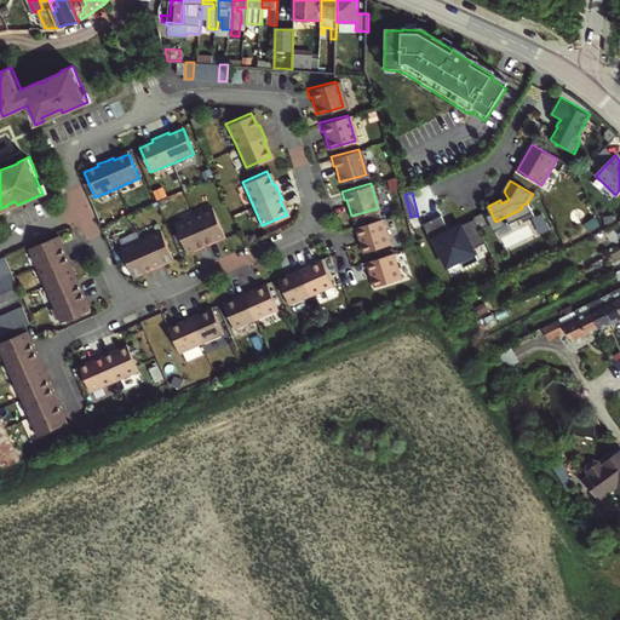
[(211,206),(173,223),(187,252),(224,235),(211,206)]
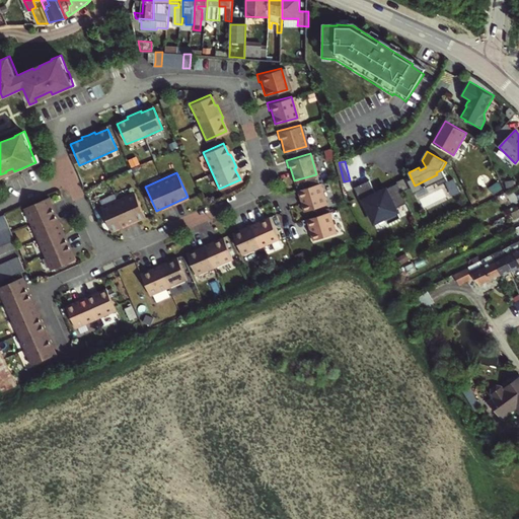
[(360,200),(362,199),(371,216),(381,211),(386,222),(399,216),(394,207),(405,202),(395,181),(379,191),(380,193),(376,195),(368,178),(353,186),(360,200)]
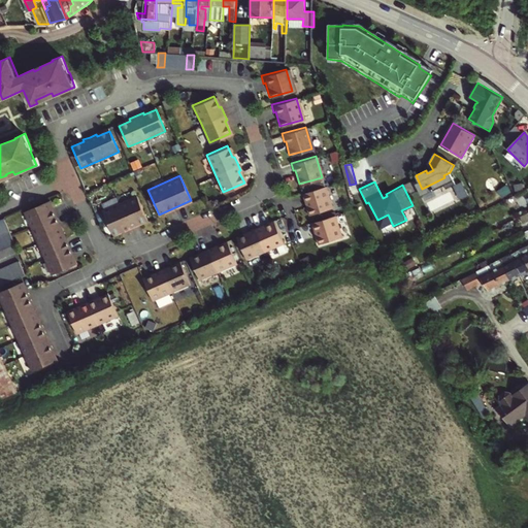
[(326,185),(301,192),(303,199),(305,199),(309,212),(331,206),(326,185)]
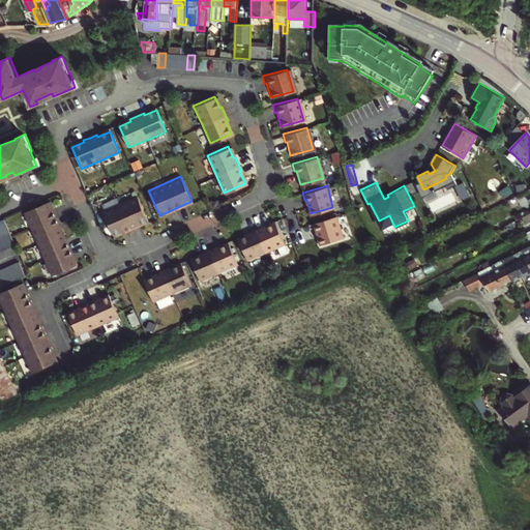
[(137,197),(102,211),(113,236),(147,221),(137,197)]
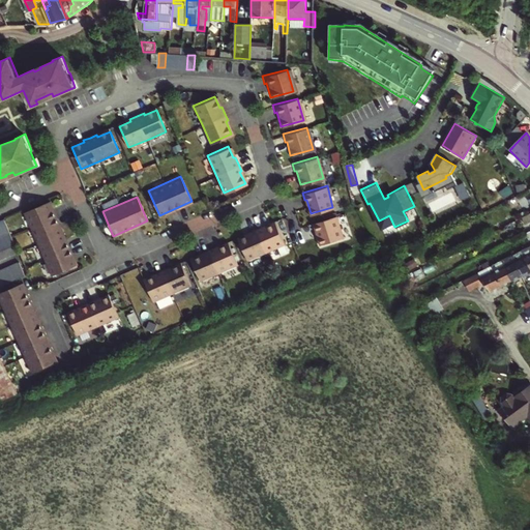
[(50,200),(26,210),(54,274),(78,264),(50,200)]
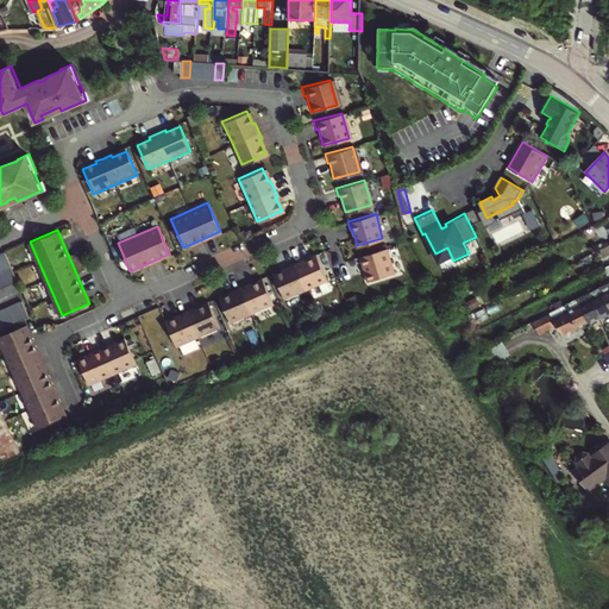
[(387,246),(358,255),(360,263),(363,263),(368,280),(394,272),(387,246)]
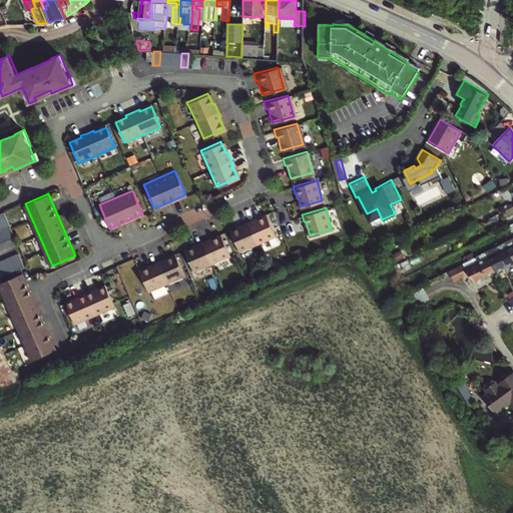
[(4,209),(0,211),(0,241),(15,235),(4,209)]
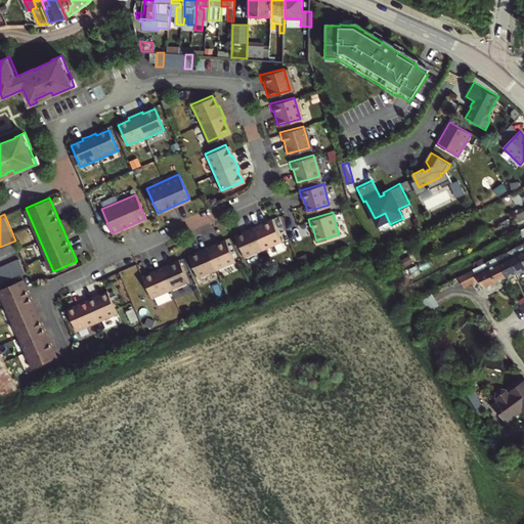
[(246,229),(234,234),(244,256),(262,248),(280,239),(271,218),(260,224),(259,222),(252,225),(245,228),(246,229)]
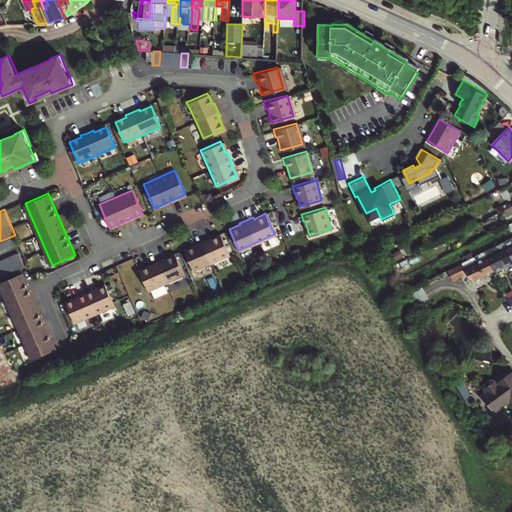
[(195,245),(184,250),(193,271),(211,262),(229,254),(220,234),(209,239),(208,237),(201,240),(194,243),(195,245)]
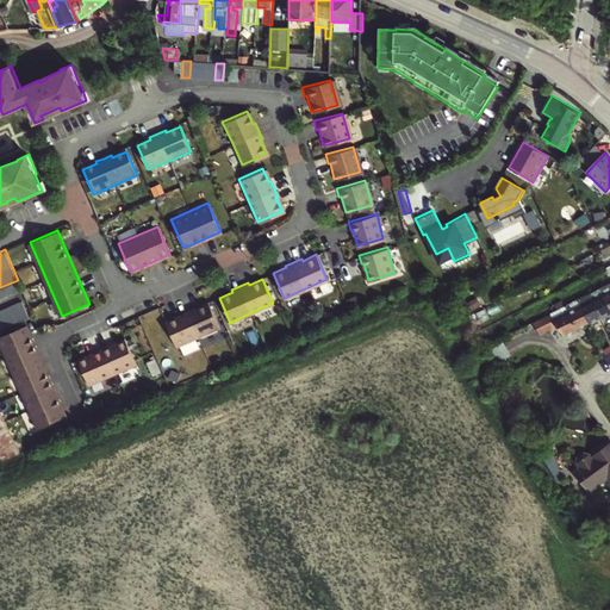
[(609,285),(603,288),(599,290),(609,310),(609,285)]
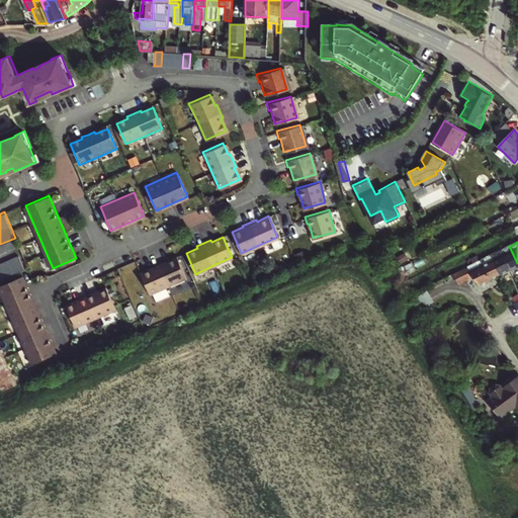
[(517,263),(509,246),(501,251),(503,255),(505,255),(512,269),(517,266),(517,263)]
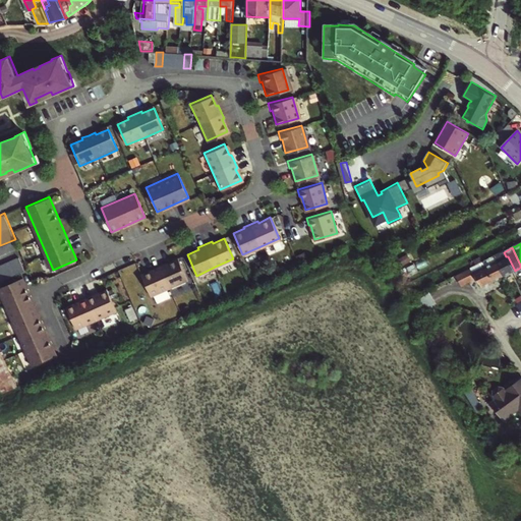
[(504,252),(494,256),(504,277),(513,272),(515,271),(508,256),(506,256),(504,252)]
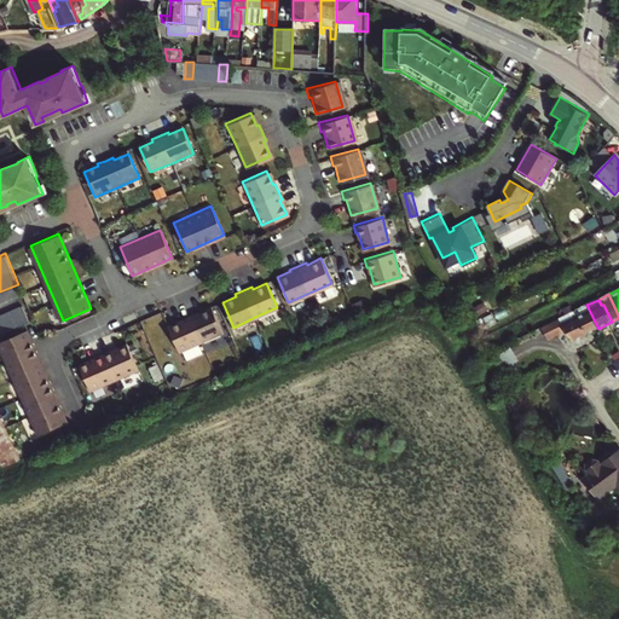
[(0,333),(29,320),(22,304),(0,313),(0,333)]
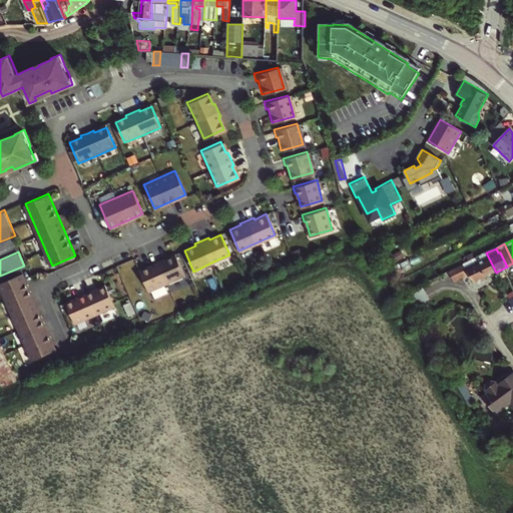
[(476,259),(486,278),(496,273),(486,252),(476,259)]
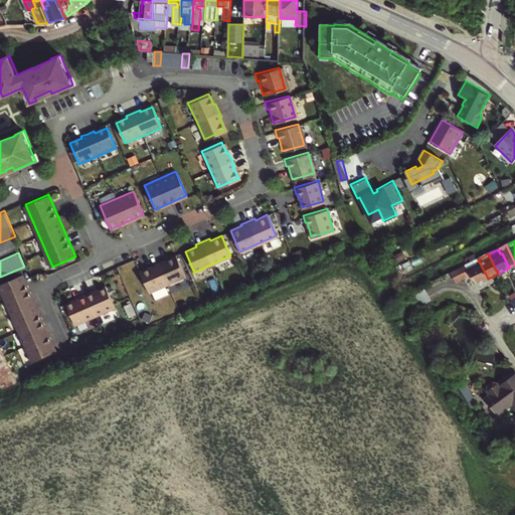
[(151,267),(140,273),(149,293),(167,285),(185,277),(176,255),(164,261),(164,260),(157,263),(150,266),(151,267)]
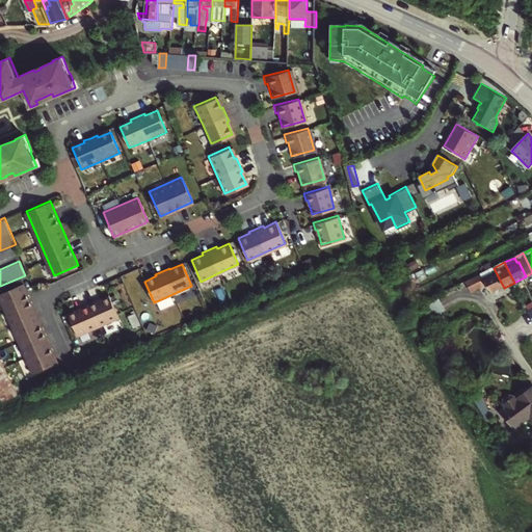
[(494,268),(482,273),(470,280),(475,290),(487,284),(493,293),(504,288),(494,268)]
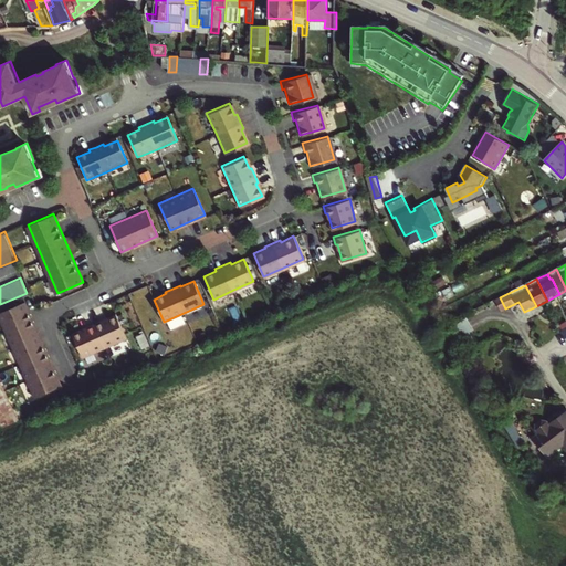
[(27,300),(0,312),(0,316),(38,397),(66,383),(27,300)]
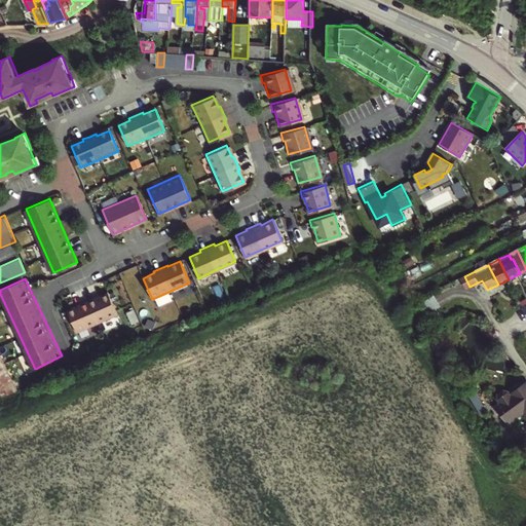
[(97,322),(117,312),(108,294),(95,300),(94,298),(87,301),(97,322)]
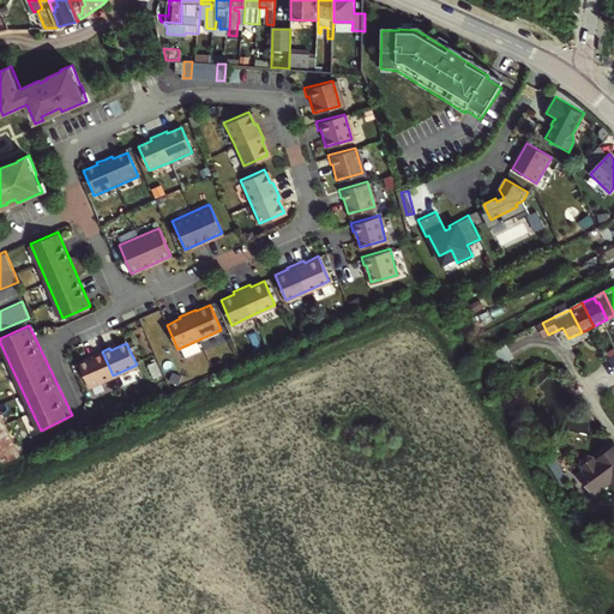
[(79,365),(90,386),(113,375),(102,351),(94,355),(95,357),(79,365)]
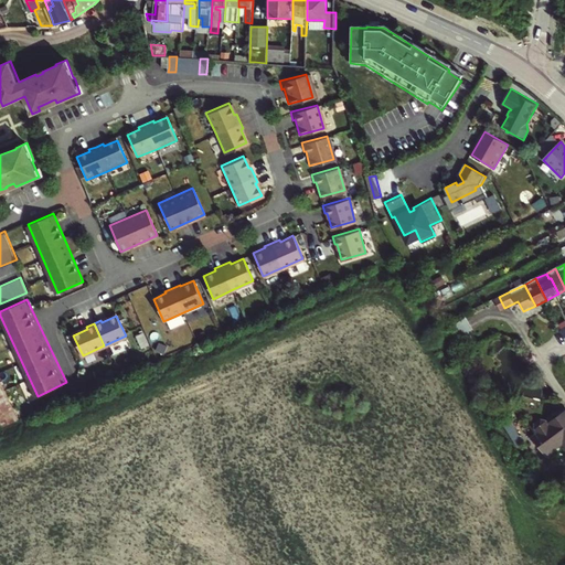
[(20,420),(0,379),(0,419),(3,427),(10,425),(20,420)]
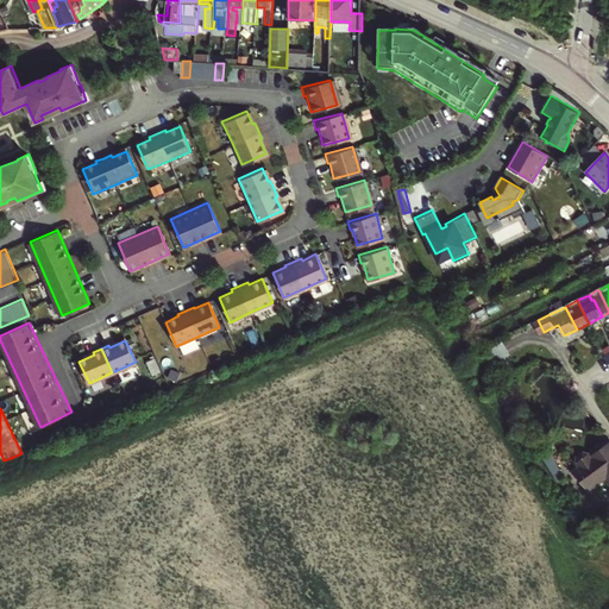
[(608,466),(600,453),(594,458),(603,472),(608,479),(608,466)]
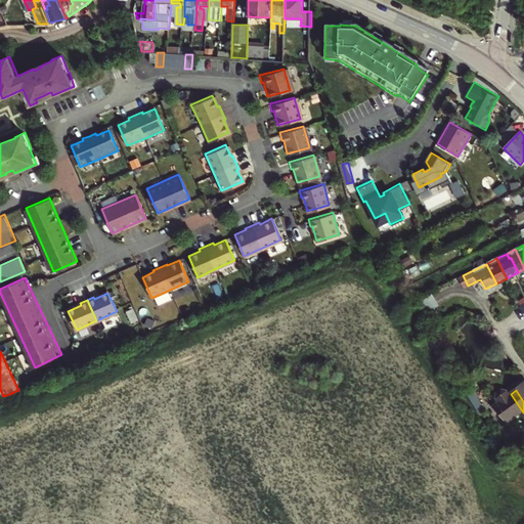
[(511,394),(503,400),(512,411),(519,406),(511,394)]
